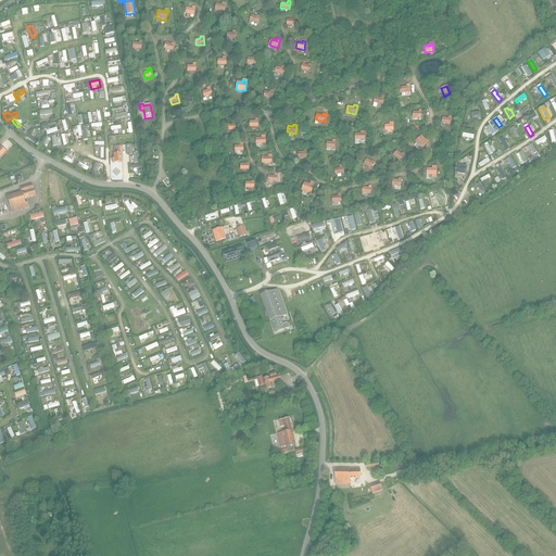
[(29,135),(26,138),(35,146),(36,144),(37,142),(39,141),(34,137),(33,138),(29,135)]
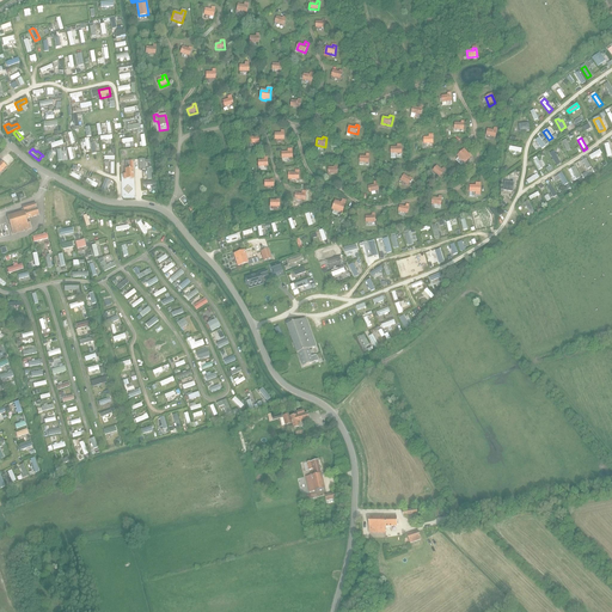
[(464,150),(458,155),(465,164),(473,154),(470,151),(467,154),(464,150)]
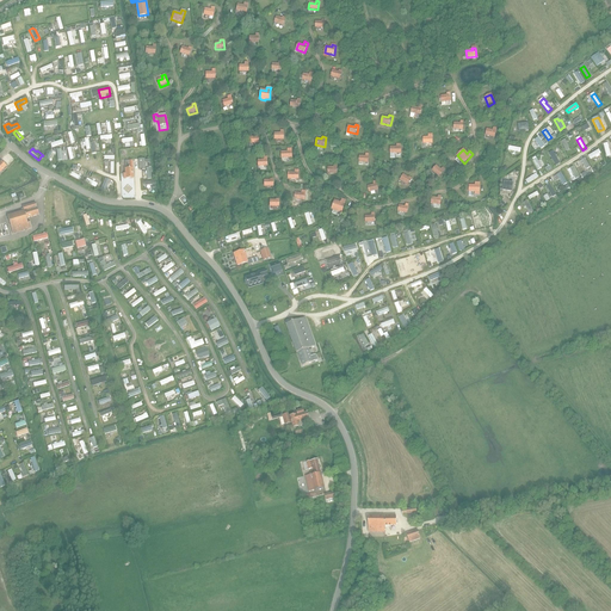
[(599,150),(588,156),(591,160),(597,156),(597,159),(600,156),(599,155),(602,154),(599,150)]
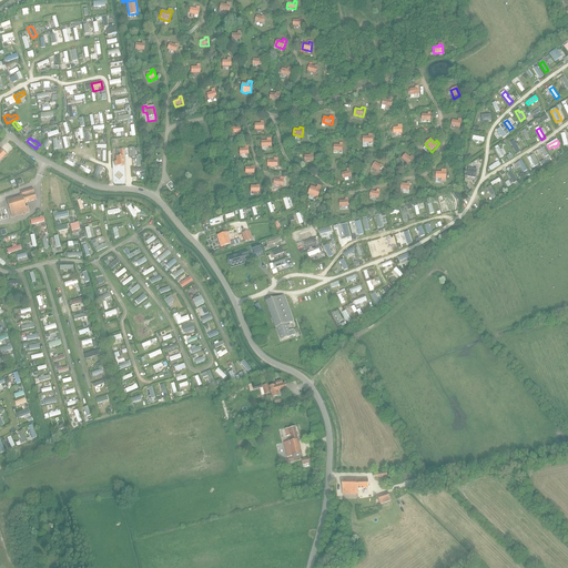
[(515,141),(510,143),(517,154),(521,152),(515,141)]
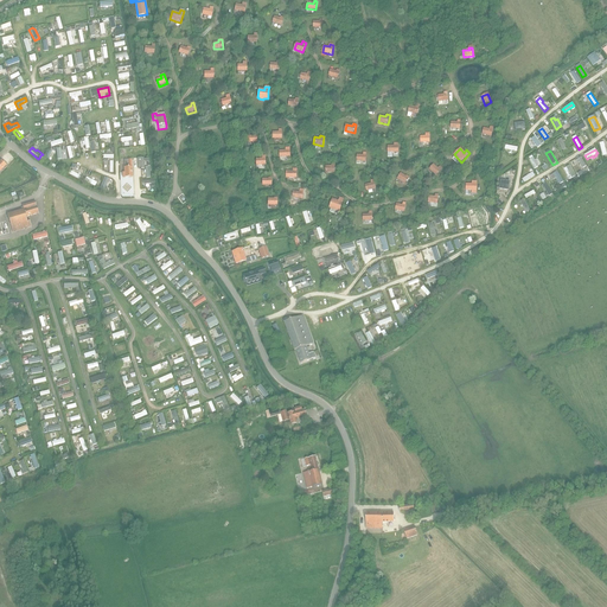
[(357,161),(366,163),(366,153),(363,153),(363,154),(357,154),(357,161)]
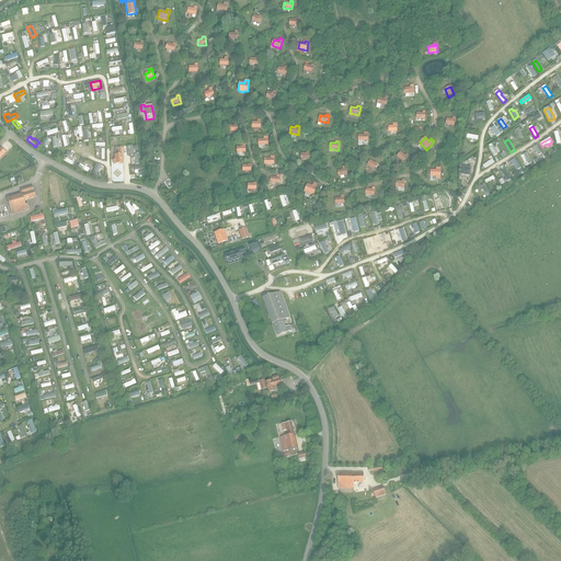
[(115,155),(115,159),(113,160),(113,164),(122,163),(122,155),(122,148),(114,148),(115,155)]
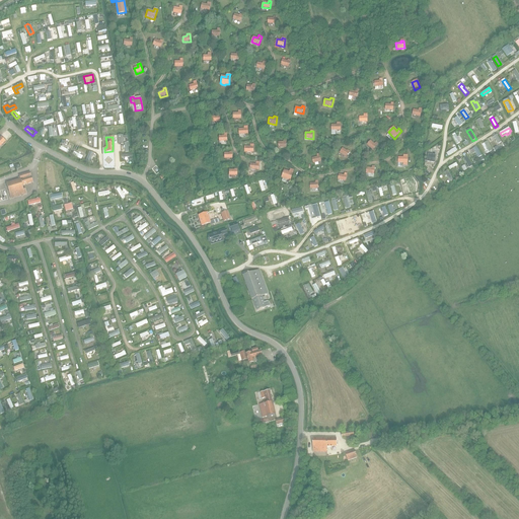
[(367,145),(373,150),(377,145),(375,143),(374,144),(371,141),(367,145)]
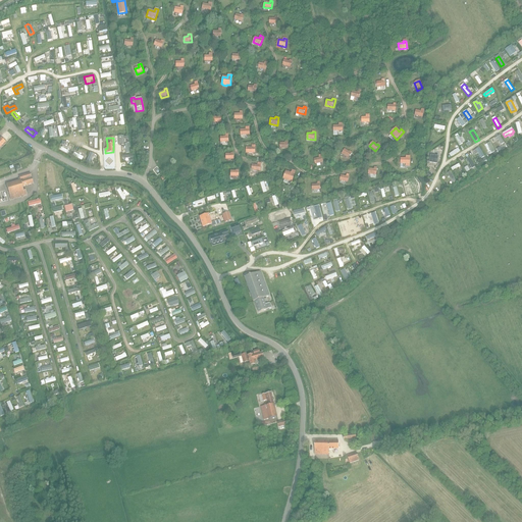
[(496,152),(490,143),(487,145),(492,154),(493,153),(496,152)]
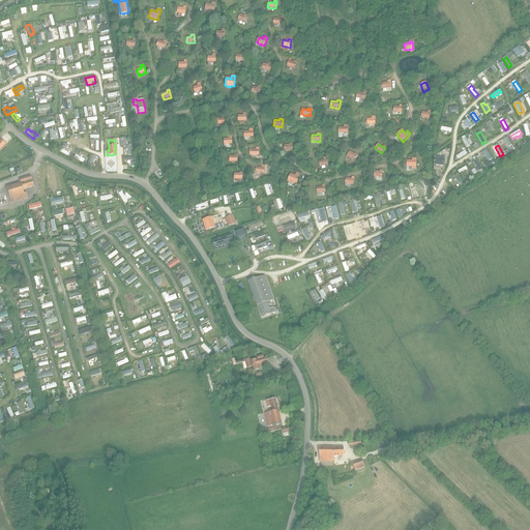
[(354,153),(354,154),(349,151),(347,156),(353,160),(357,154),(354,153)]
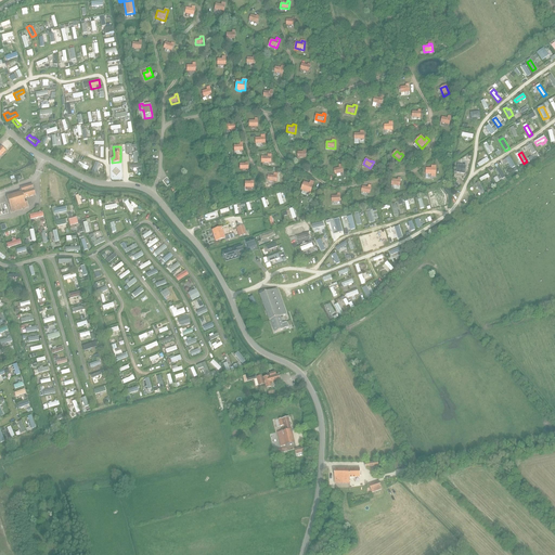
[(480,167),(489,162),(487,158),(478,164),(480,167)]
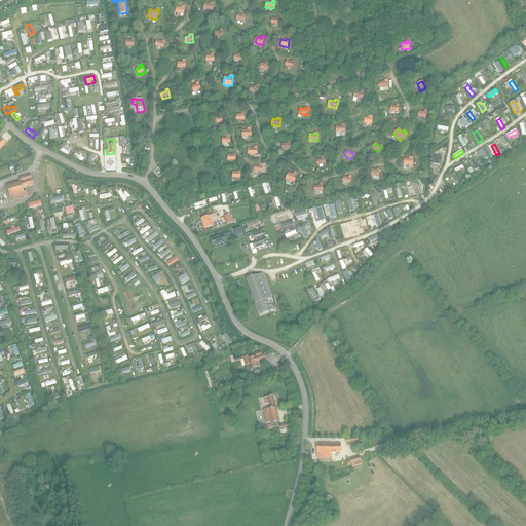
[(322,158),(315,159),(317,165),(326,163),(324,156),(321,156),(322,158)]
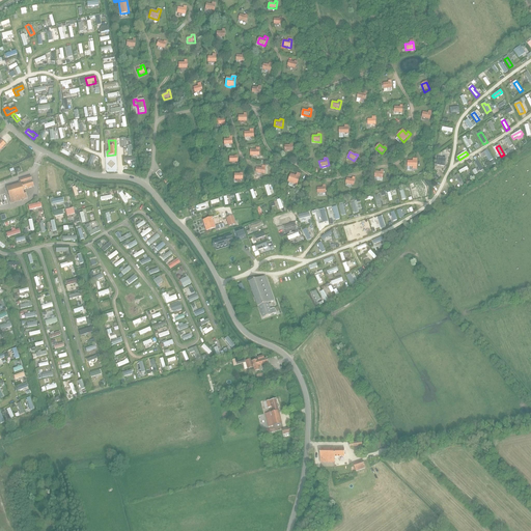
[(413,161),(408,161),(408,167),(413,167),(413,169),(417,169),(417,161),(417,158),(413,158),(413,161)]
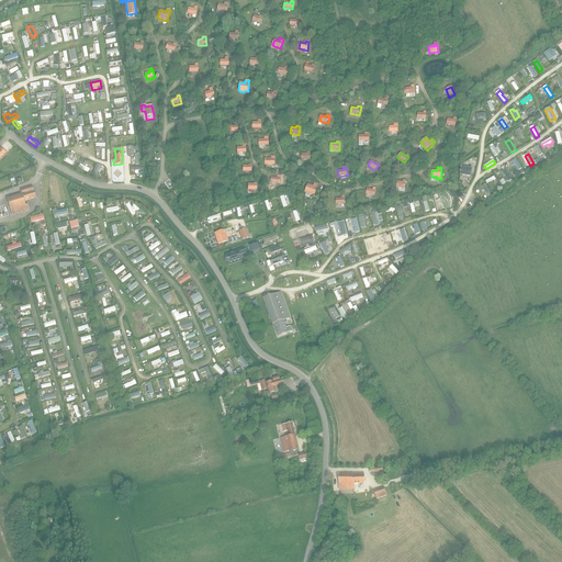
[(463,167),(462,175),(470,176),(471,168),(463,167)]
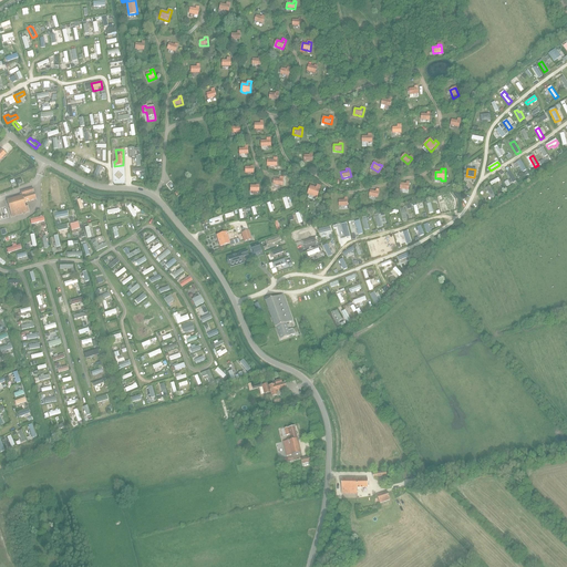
[(511,172),(507,173),(511,181),(509,181),(511,184),(513,183),(513,184),(516,182),(511,172)]
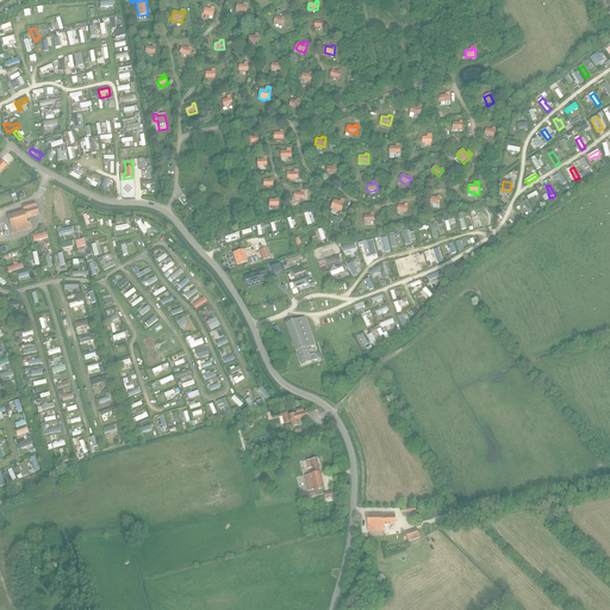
[(331,209),(337,211),(337,210),(341,212),(346,200),(341,199),(341,203),(334,200),(331,209)]
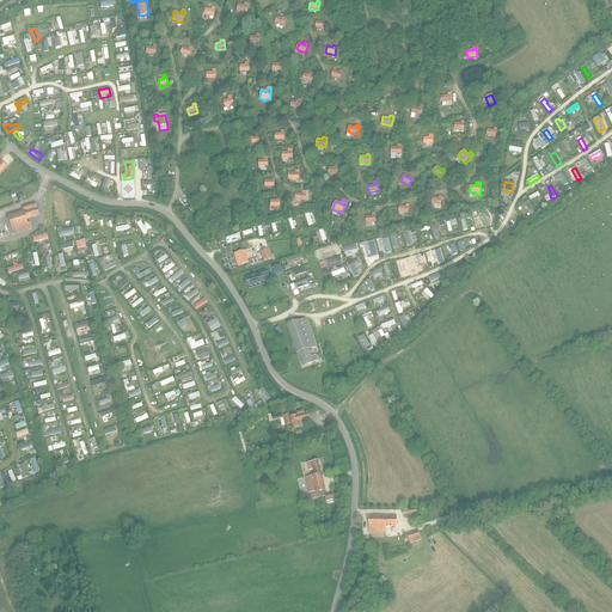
[(528,202),(525,203),(531,215),(534,213),(528,202)]
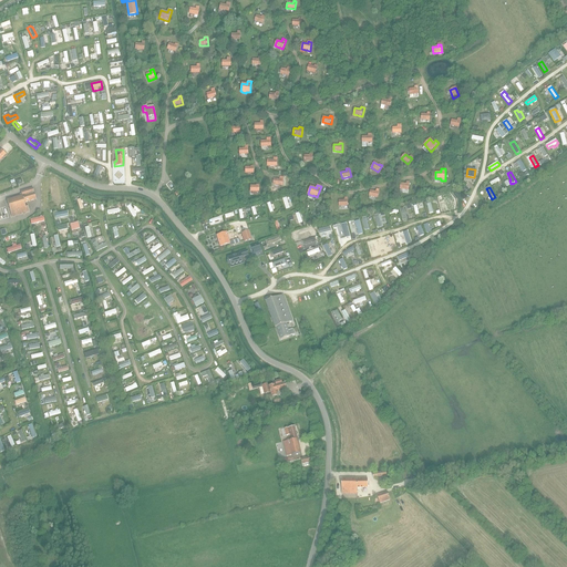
[(20,192),(21,196),(23,203),(24,203),(37,199),(33,188),(20,192)]
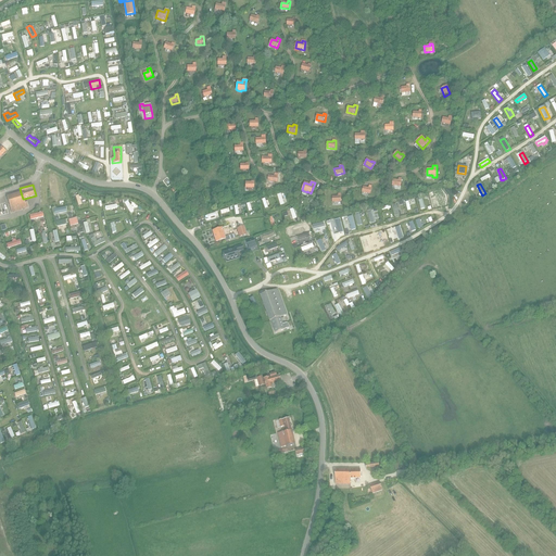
[(23,199),(21,192),(7,197),(11,213),(28,207),(27,202),(25,203),(24,199),(23,199)]
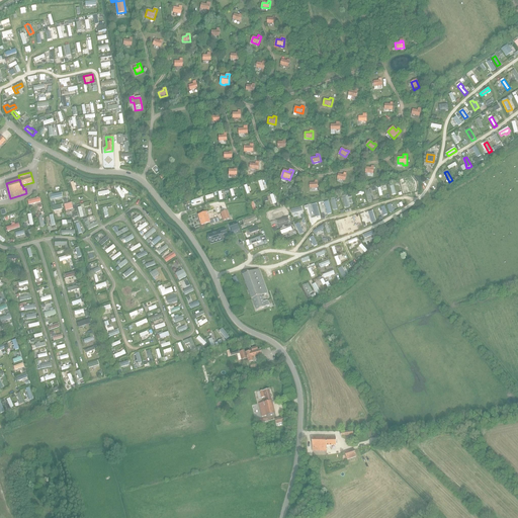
[(118,188),(115,189),(121,199),(124,197),(118,188)]
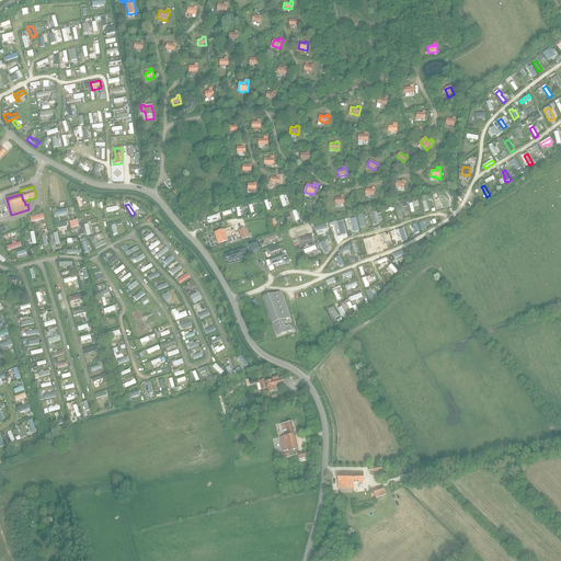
[(245,238),(249,237),(247,229),(239,231),(241,239),(245,238)]
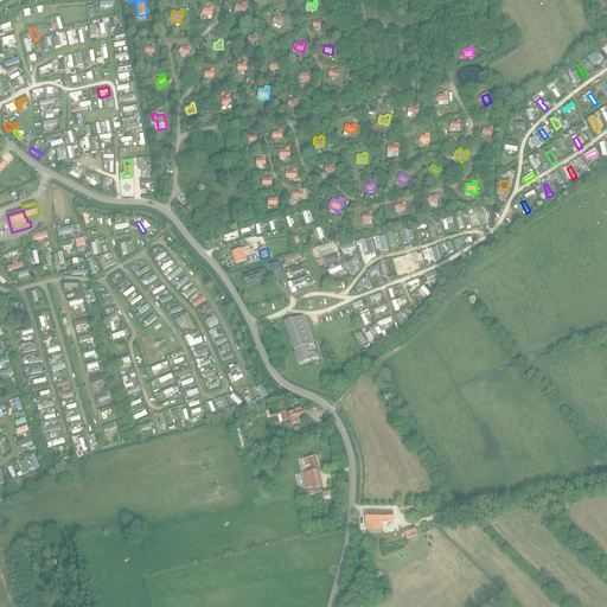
[(232,253),(236,263),(246,261),(246,259),(242,249),(232,253)]
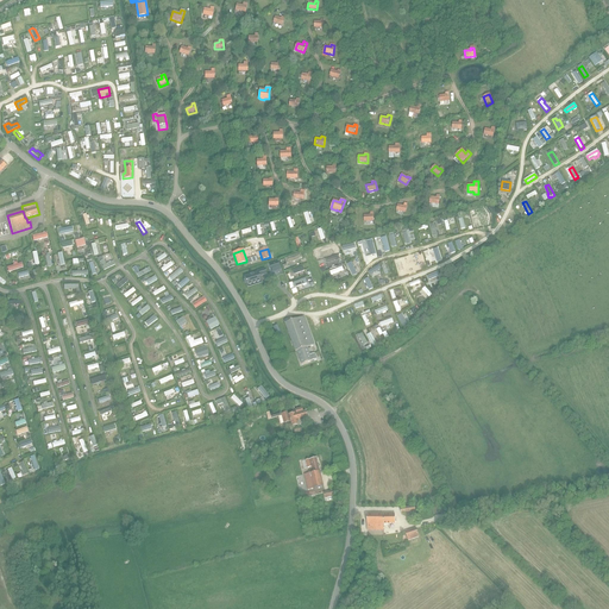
[(104,259),(100,262),(104,270),(115,264),(113,261),(106,264),(104,259)]
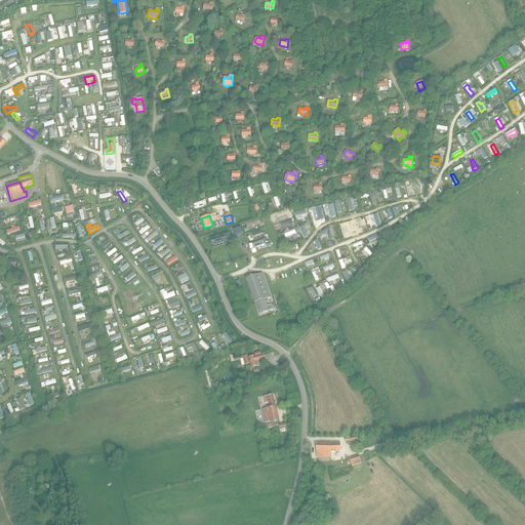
[(303,226),(298,228),(304,238),(308,236),(303,226)]
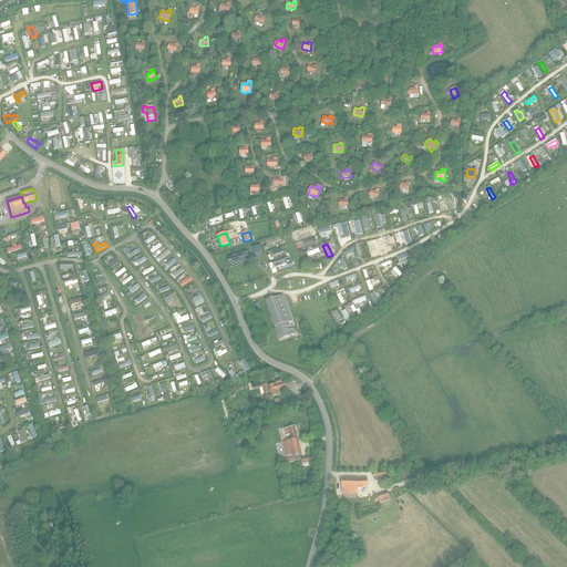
[(12,247),(6,249),(8,254),(21,250),(20,245),(16,246),(16,245),(12,246),(12,247)]
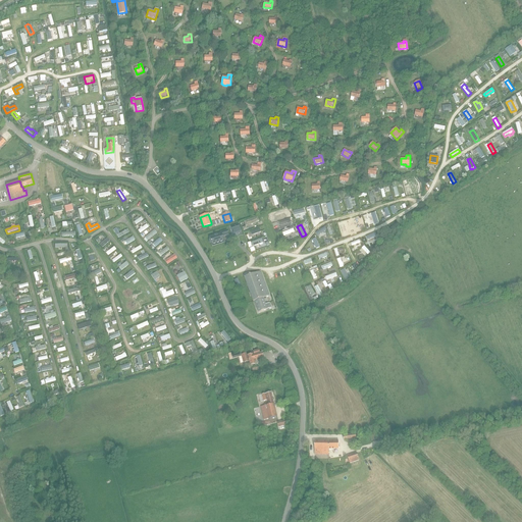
[(138,231),(140,235),(148,228),(146,225),(138,231)]
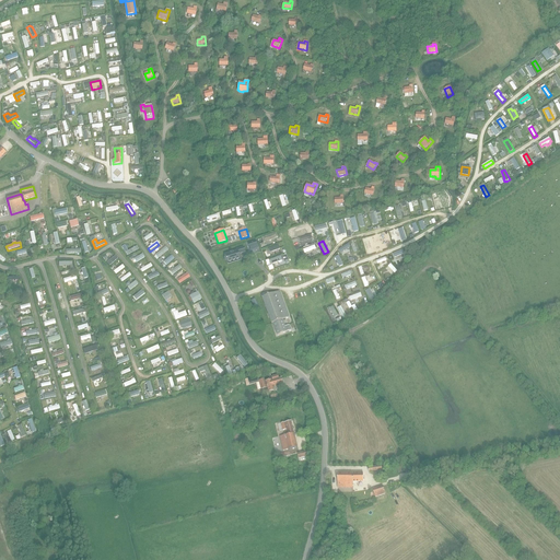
[(349,244),(339,251),(340,253),(350,247),(349,244)]
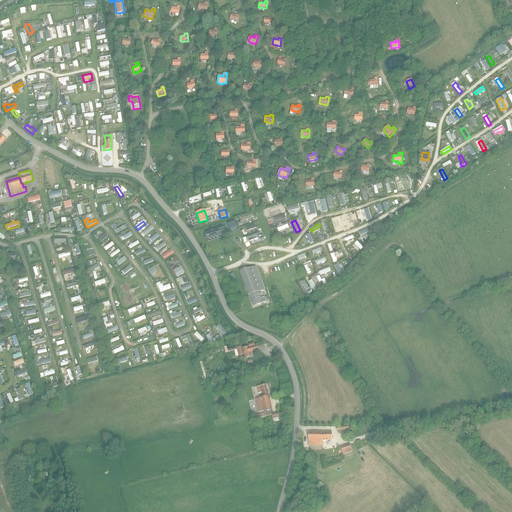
[(115,231),(117,234),(126,229),(124,226),(115,231)]
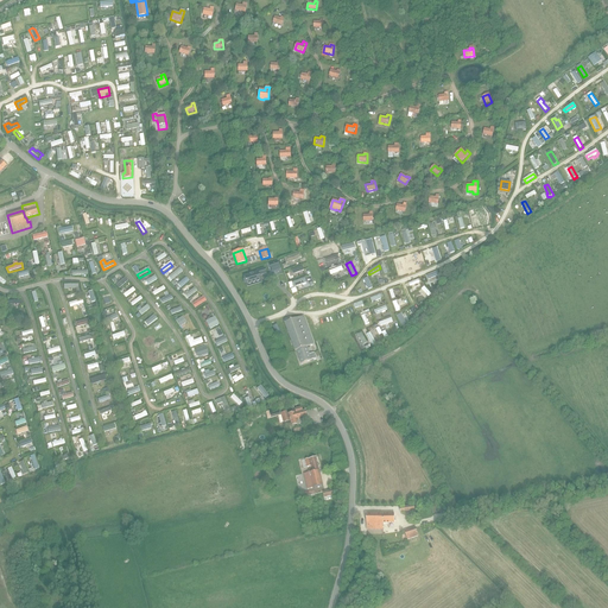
[(169,277),(171,280),(183,272),(179,268),(169,277)]
